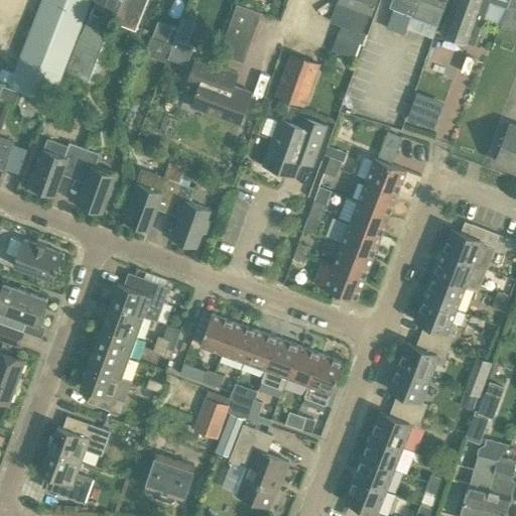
[(48,100),(88,0),(43,0),(10,85),(48,100)]
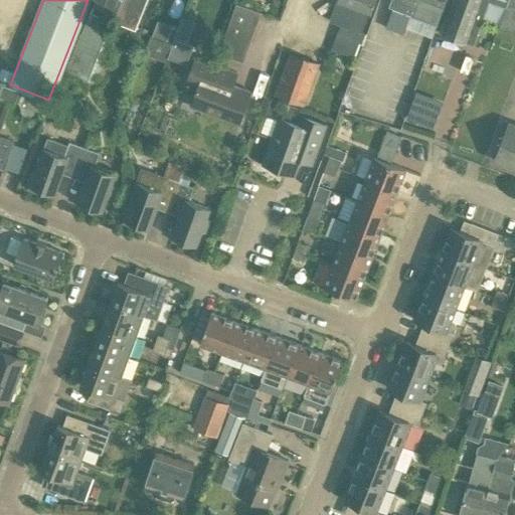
[(116,22),(125,0),(95,0),(91,11),(116,22)]
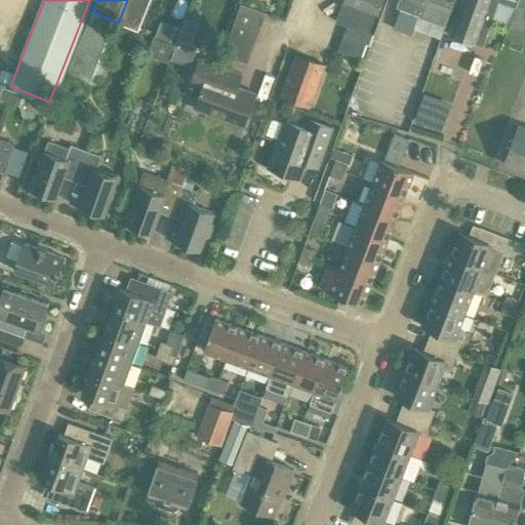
[(139,31),(150,0),(127,0),(118,23),(139,31)]
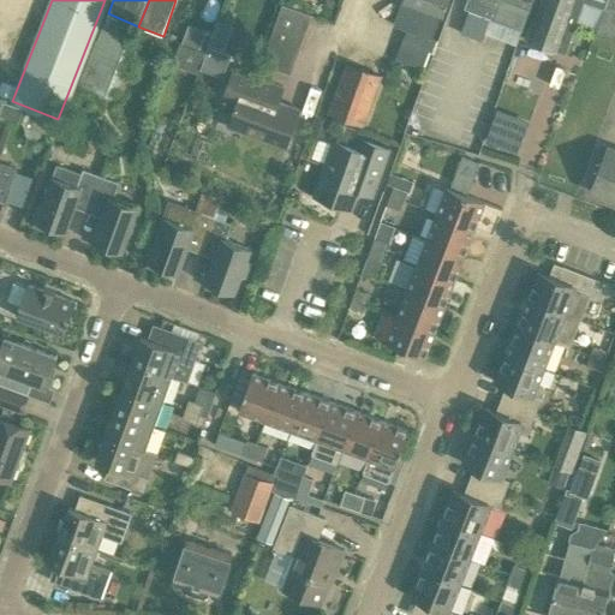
[(402,0),(394,24),(406,29),(430,37),(439,16),(442,17),(448,0),(402,0)]
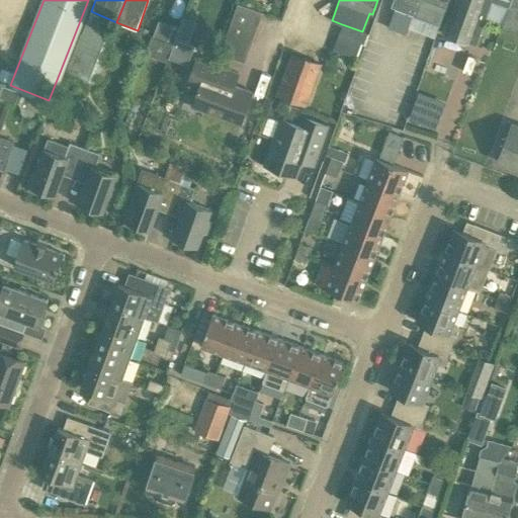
[(440,25),(445,9),(448,0),(398,0),(389,28),(407,34),(414,15),(417,16),(440,25)]
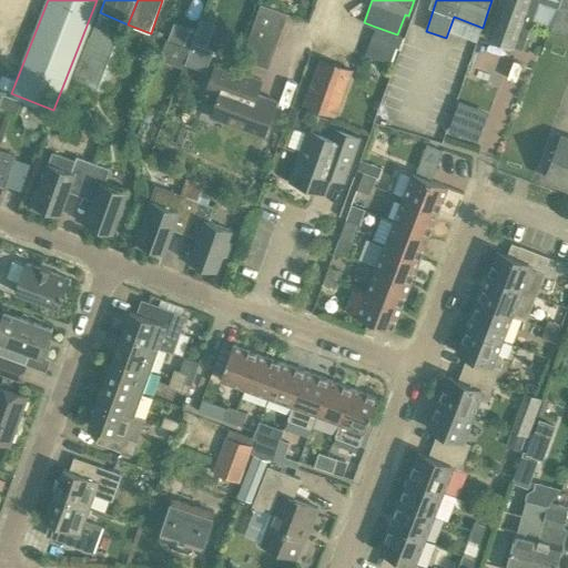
[(501,0),(488,38),(524,50),(540,1),(557,7),(559,0),(501,0)]
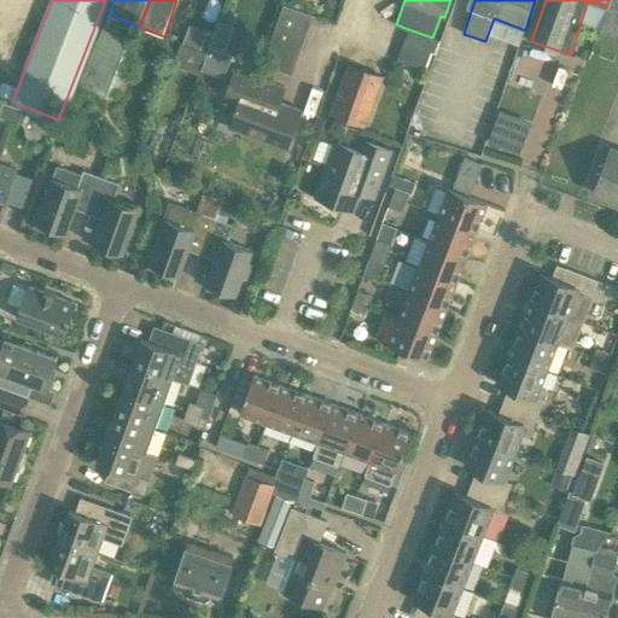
[(617,39),(617,0),(611,0),(600,34),(617,39)]
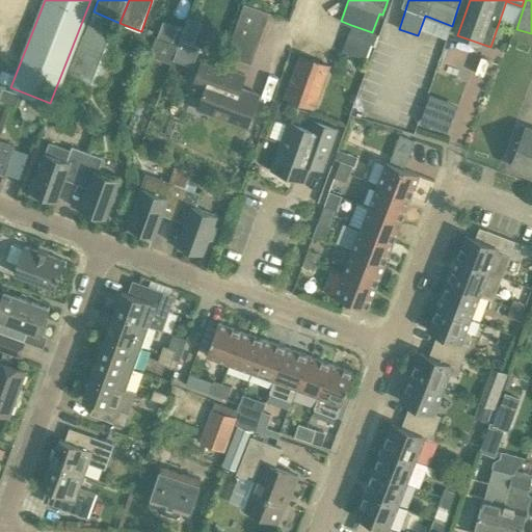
[(235,34),(261,44),(271,14),(245,5),(235,34)]
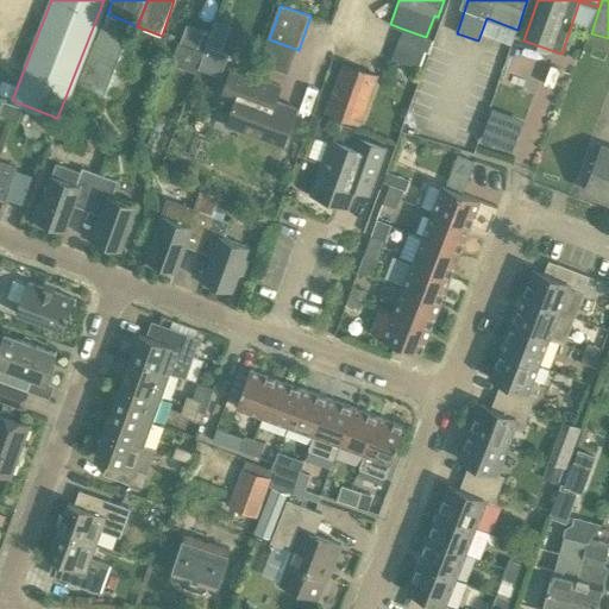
[(186,23),(180,42),(196,49),(203,29),(186,23)]
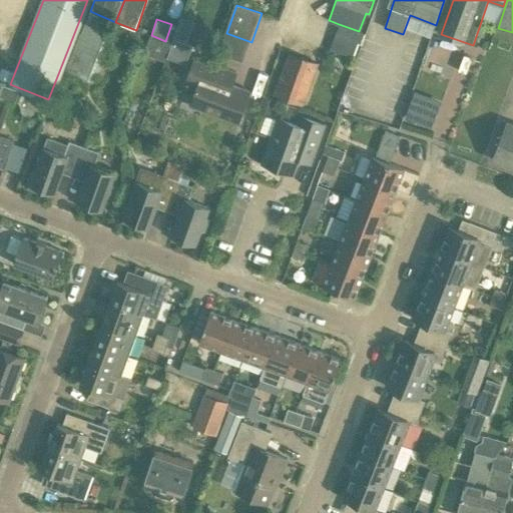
[(93,83),(112,31),(85,21),(79,36),(78,36),(64,73),(93,83)]
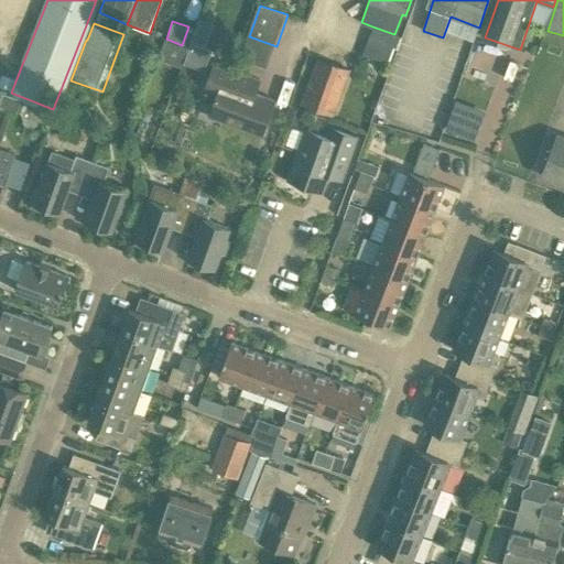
[(398,50),(402,39),(372,28),(362,55),(389,64),(394,49),(398,50)]
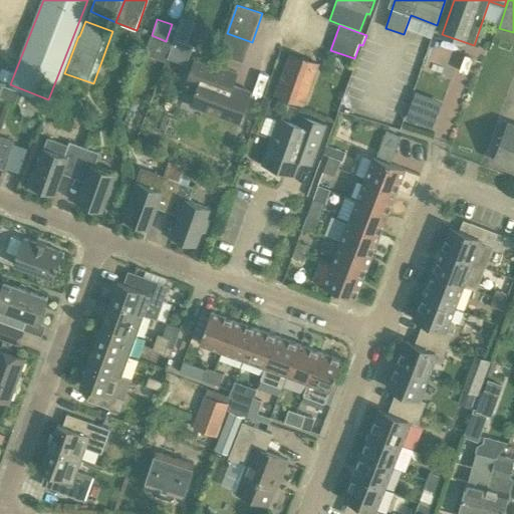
[(166,62),(172,43),(166,41),(152,35),(150,35),(143,54),(166,62)]
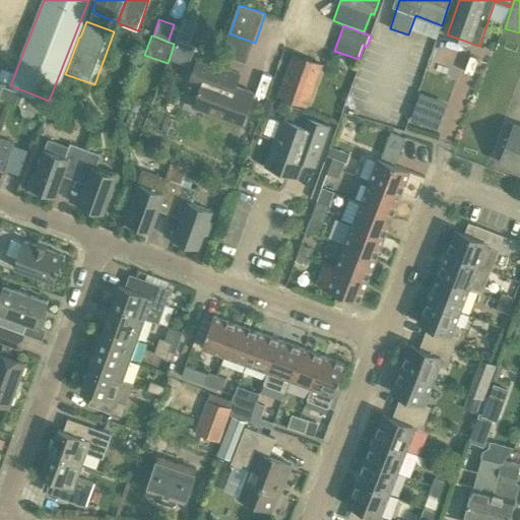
[(197,47),(178,40),(171,59),(190,66),(197,47)]
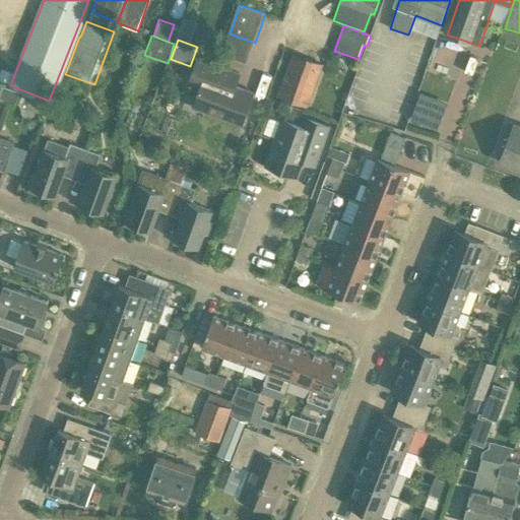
[(308,107),(323,63),(291,52),(276,95),(308,107)]
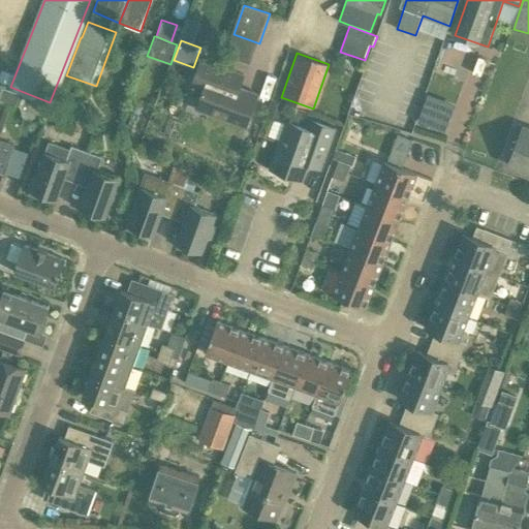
[(246,125),(257,94),(239,87),(244,73),(203,59),(193,84),(205,88),(197,107),(246,125)]
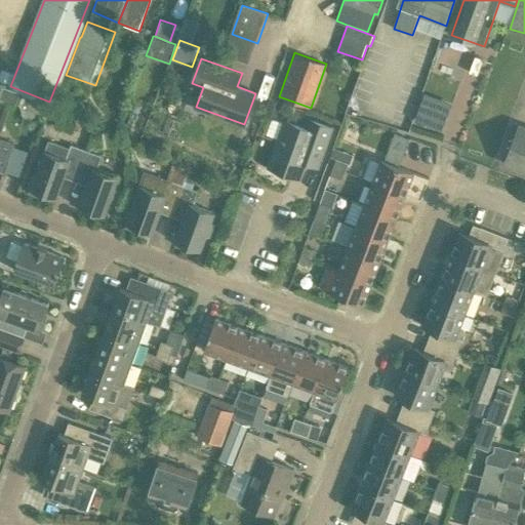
[(438,73),(457,77),(459,63),(441,58),(438,73)]
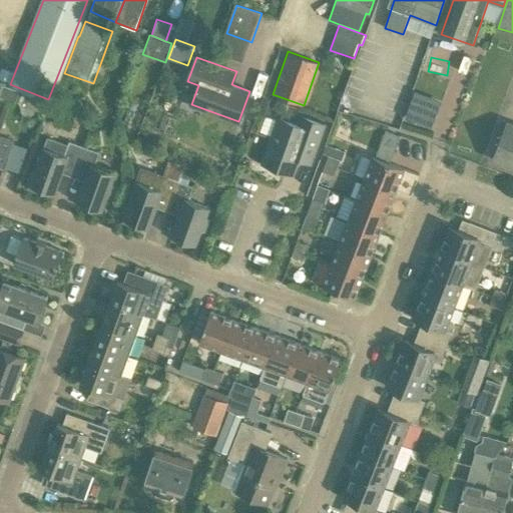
[(0,68),(0,77),(9,81),(12,73),(0,68)]
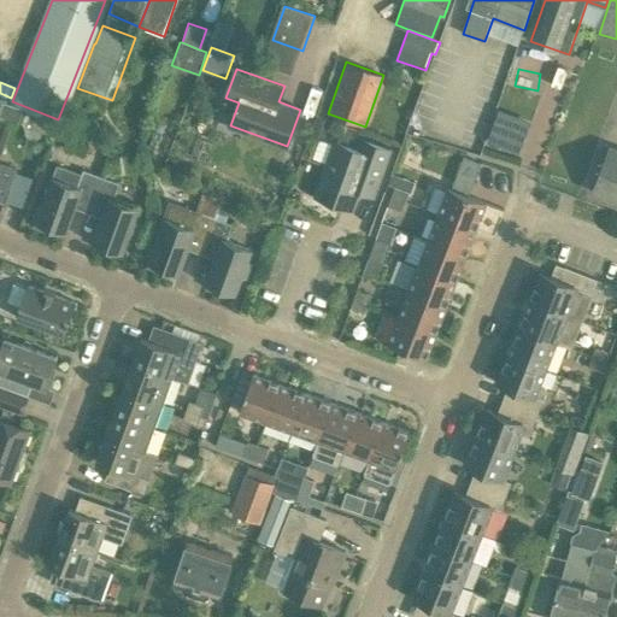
[(3,104),(0,109),(0,117),(6,119),(12,105),(3,103),(3,104)]
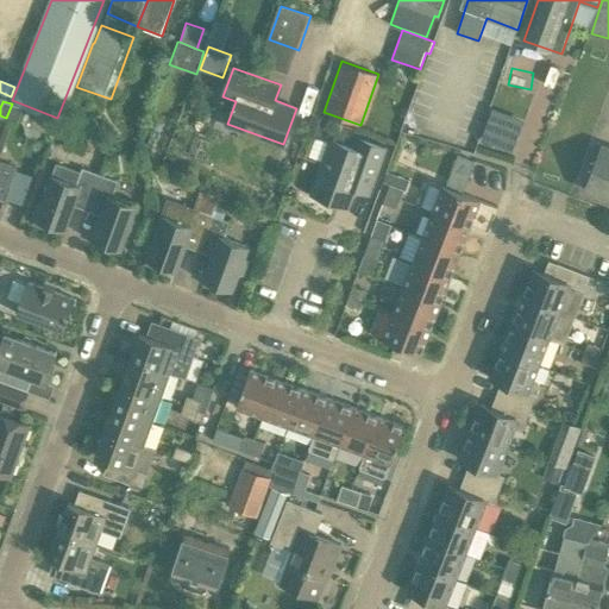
[(16,121),(20,107),(12,104),(6,118),(16,121)]
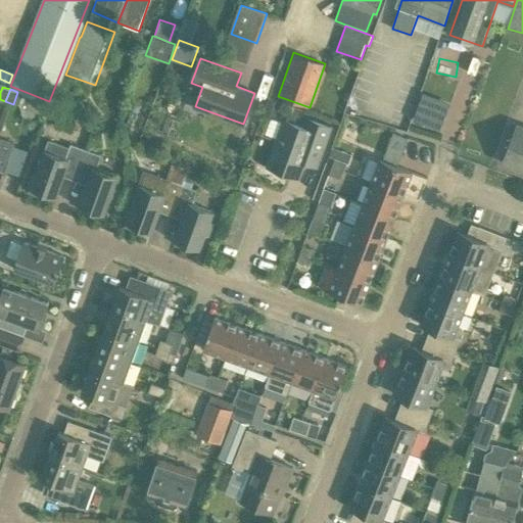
[(266,112),(276,115),(280,104),(271,101),(266,112)]
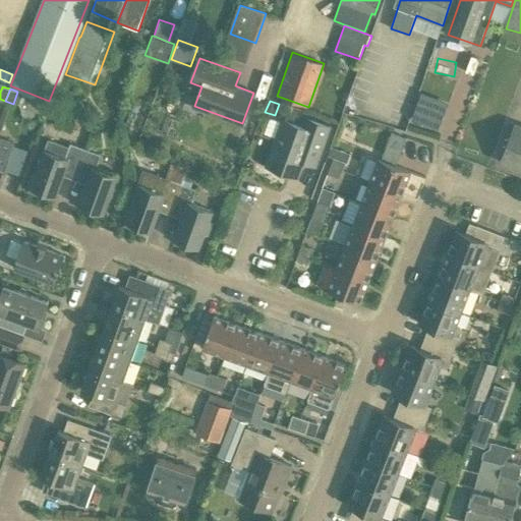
[(317,166),(331,127),(306,119),(302,127),(284,121),(268,166),(298,177),(303,161),(317,166)]
